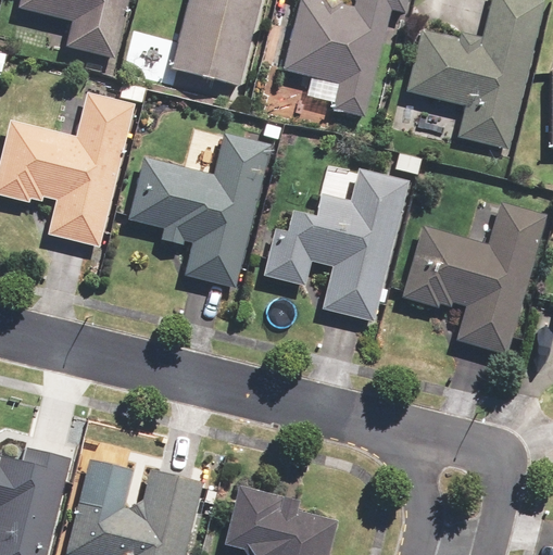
[(115,58),(128,0),(22,0),(21,8),(74,21),(67,46),(115,58)]
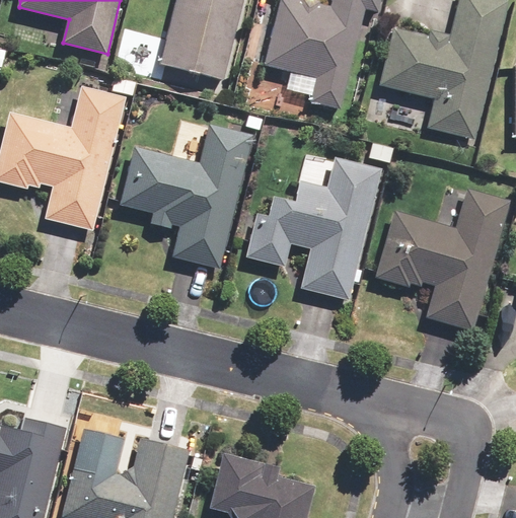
[(177,0),(162,65),(224,79),(243,0),(177,0)]
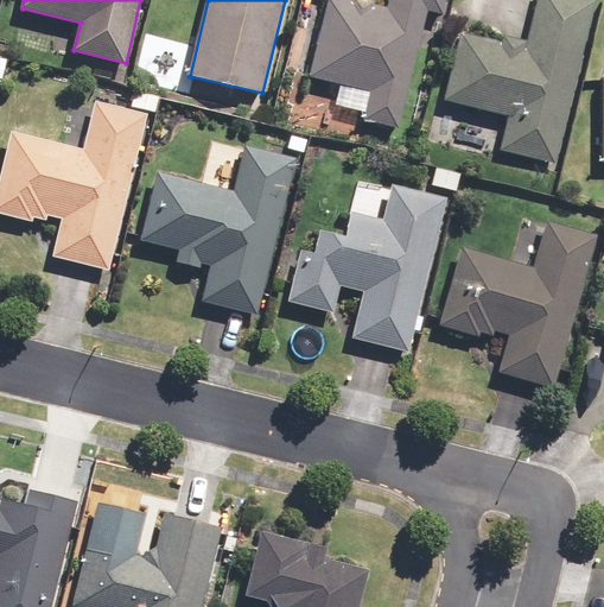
[(390,0),(389,6),(363,0),(329,0),(311,76),(372,90),(366,120),(400,127),(427,8),(444,12),(446,0),(390,0)]
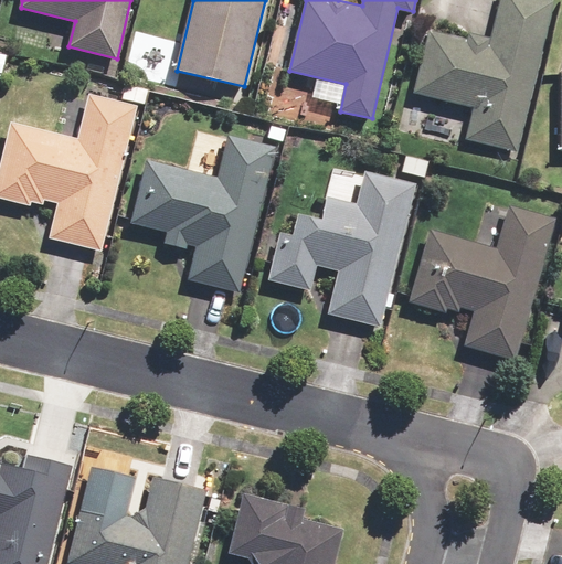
[(517,152),(552,0),(501,0),(492,38),(469,32),(468,39),(428,30),(414,92),(476,106),(468,140),(517,152)]
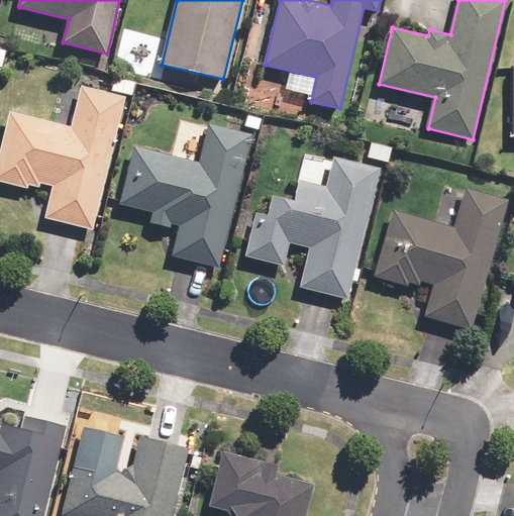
[(94,228),(125,95),(82,85),(72,127),(10,113),(0,157),(0,182),(36,191),(39,180),(55,183),(46,217),(94,228)]
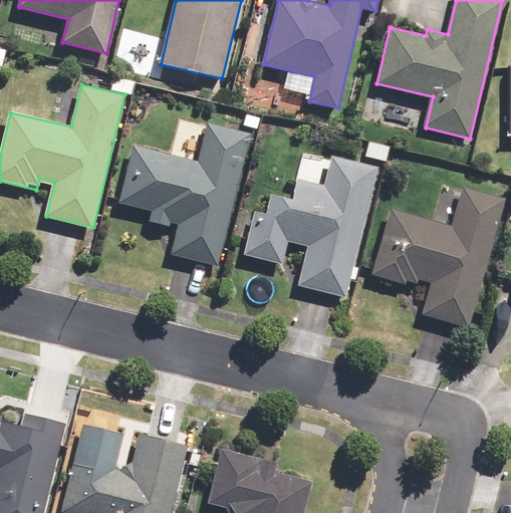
[(219,266),(251,135),(206,123),(198,160),(134,145),(119,202),(152,210),(149,220),(176,227),(169,254),(219,266)]
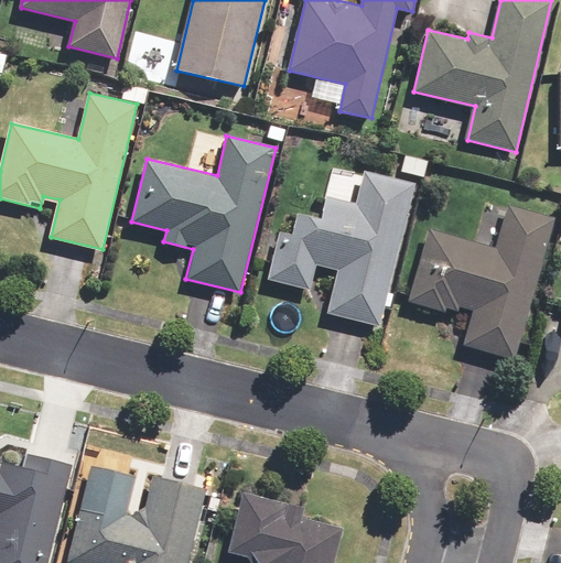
[(379,327),(414,183),(365,171),(357,205),(327,197),(322,218),(298,212),(292,236),(279,233),(268,278),(310,288),(316,263),(342,269),(330,315),(379,327)]
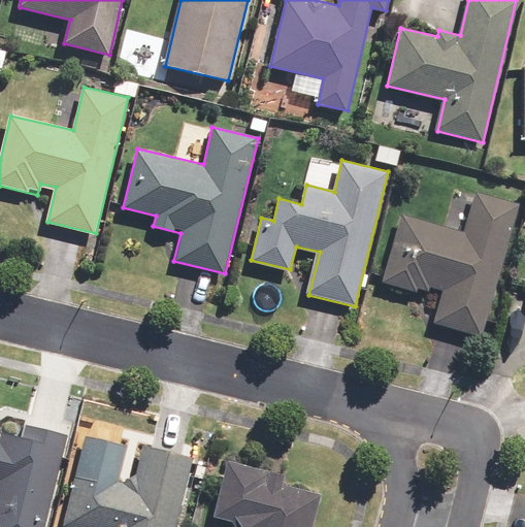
[(483,334),(519,203),(478,192),(466,231),(403,213),(384,282),(427,293),(429,287),(444,291),(434,321),(483,334)]
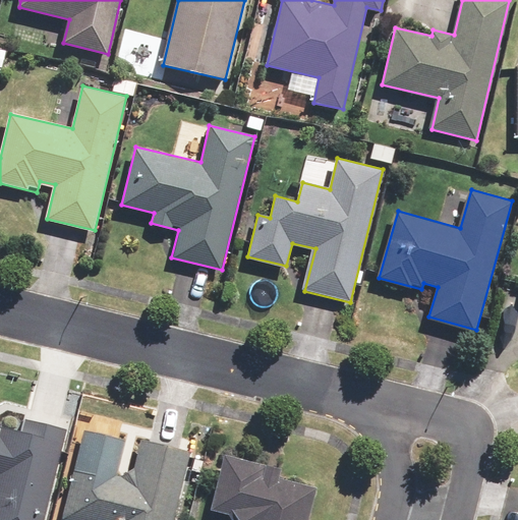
[(0,519),(43,519),(66,427),(13,415),(10,428),(0,425),(0,519)]
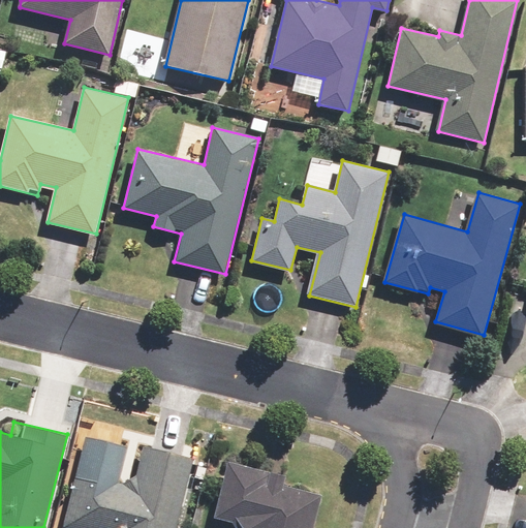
[(176,527),(193,457),(134,443),(124,485),(76,472),(63,527),(67,527),(176,527)]
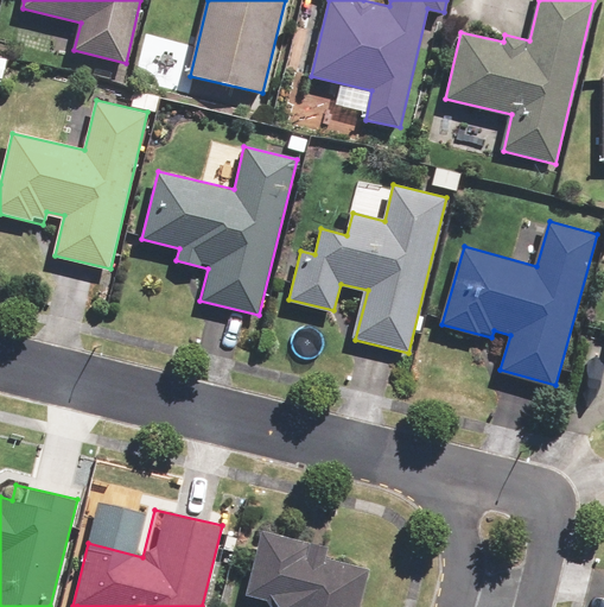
[(360,606),(369,568),(326,557),(329,548),(264,532),(248,594),(291,605),(290,606),(360,606)]
